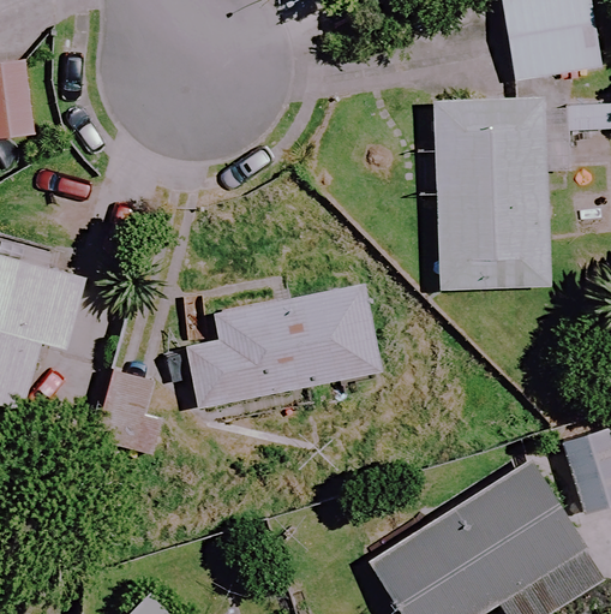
[(601,67),(589,0),(499,0),(514,82),(601,67)]
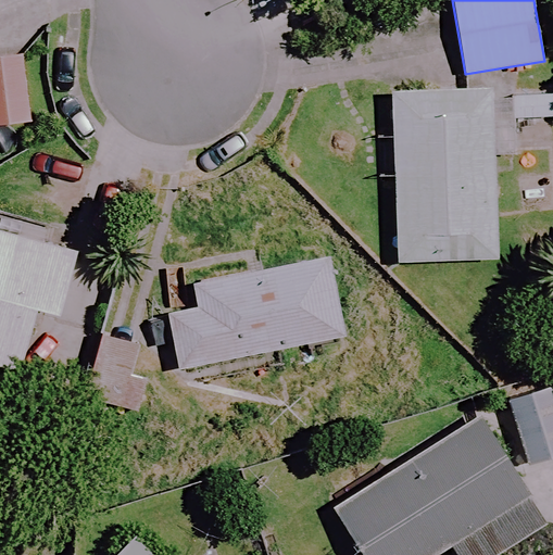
[(0,126),(33,121),(21,54),(0,57),(0,126)]
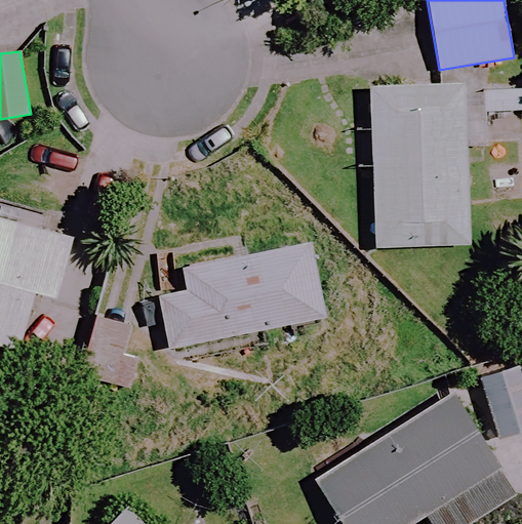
[(521,83),(370,87),(375,247),(470,244),(467,146),(486,146),(485,114),(521,113),(521,83)]
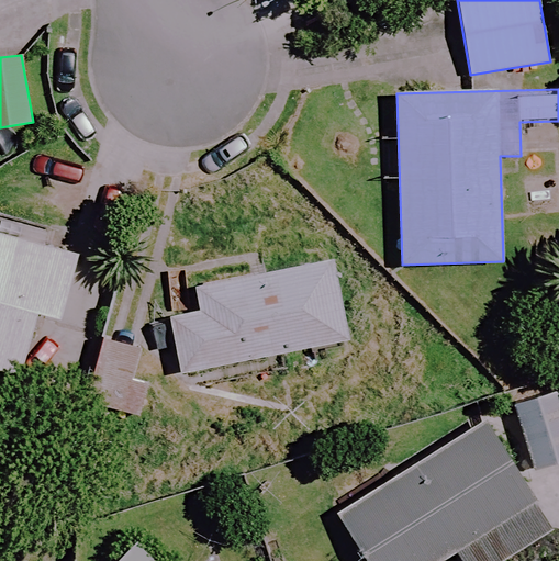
[(79,254),(0,232),(0,370),(20,376),(37,313),(60,320),(79,254)]
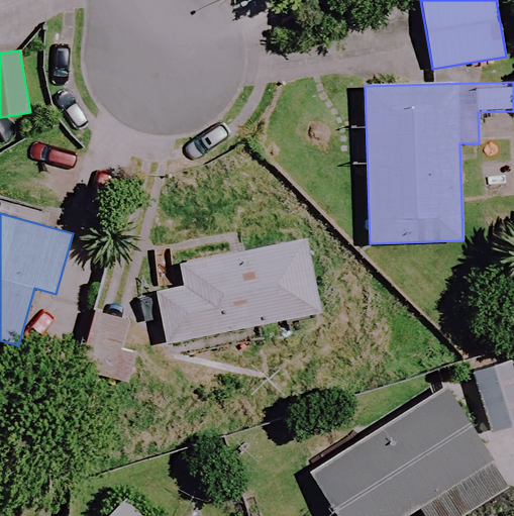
[(320,313),(305,239),(181,265),(185,286),(157,291),(167,344),(320,313)]
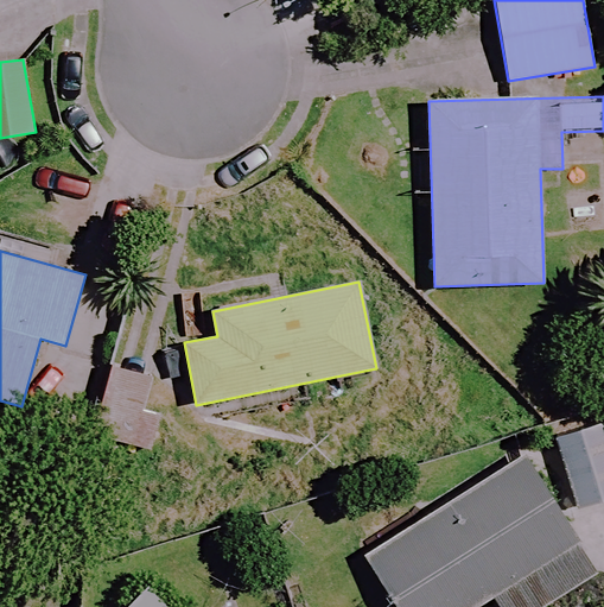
[(148,371),(110,365),(99,442),(152,450),(157,421),(141,418),(148,371)]
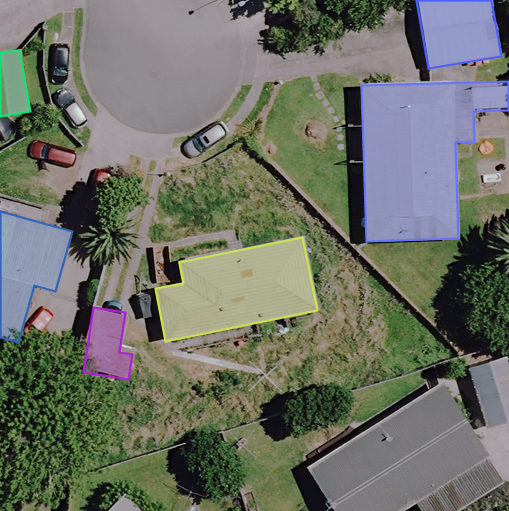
[(453,510),(503,483),(442,379),(304,459),(334,510),(405,510),(417,504),(421,510),(453,510)]
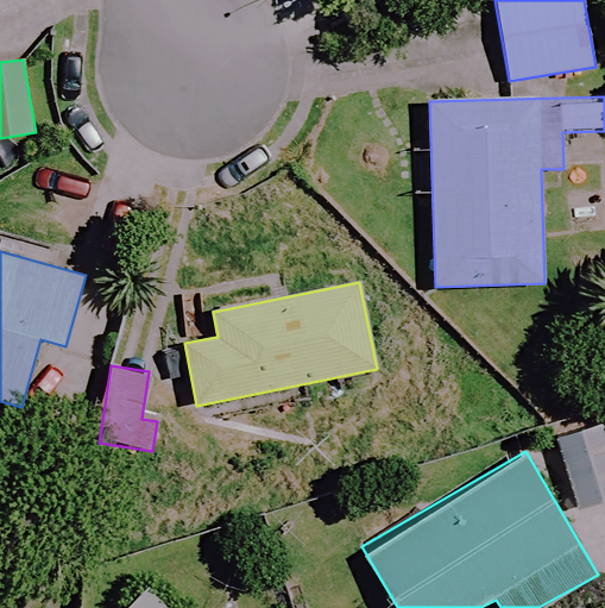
[(165,607),(146,589),(128,607),(165,607)]
